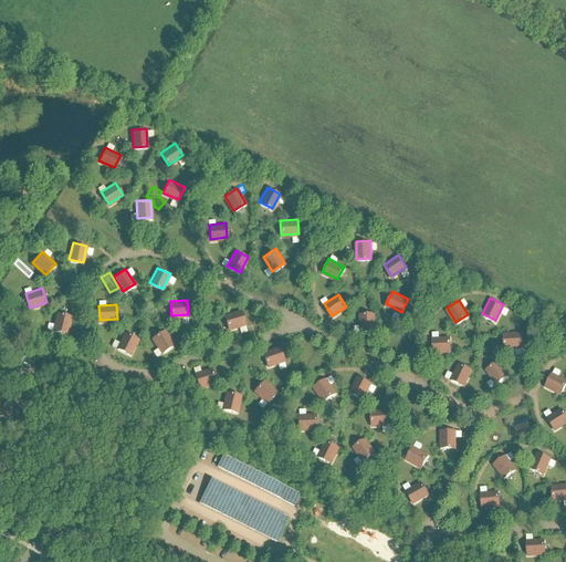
[(229,328),(245,323),(241,309),(224,314),(229,328)]
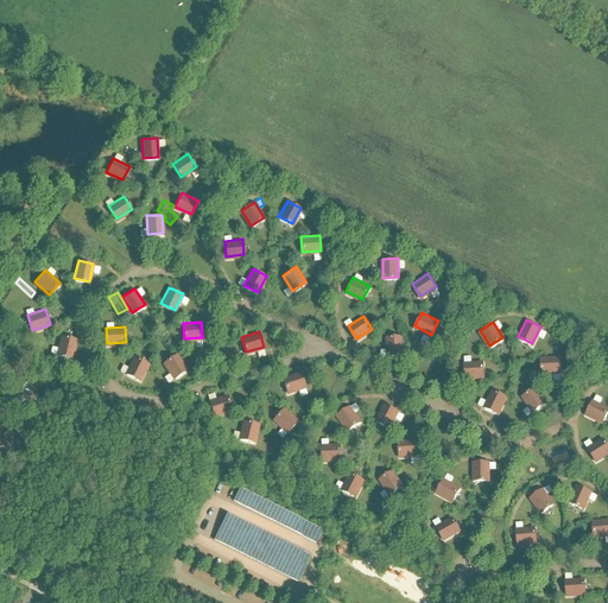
[(73,356),(76,338),(62,335),(57,353),(73,356)]
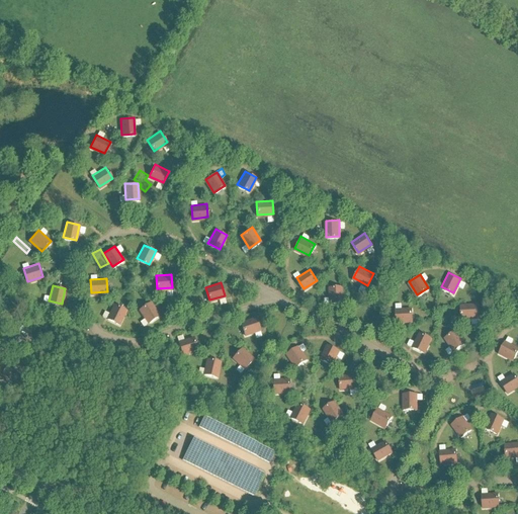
[(330,302),(343,301),(343,285),(330,285),(330,302)]
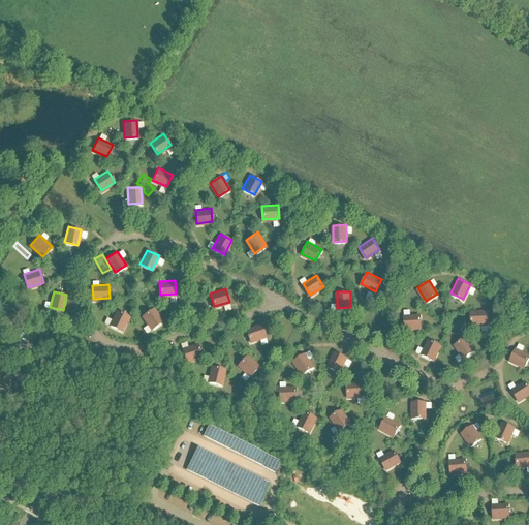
[(151,328),(162,320),(154,307),(143,314),(151,328)]
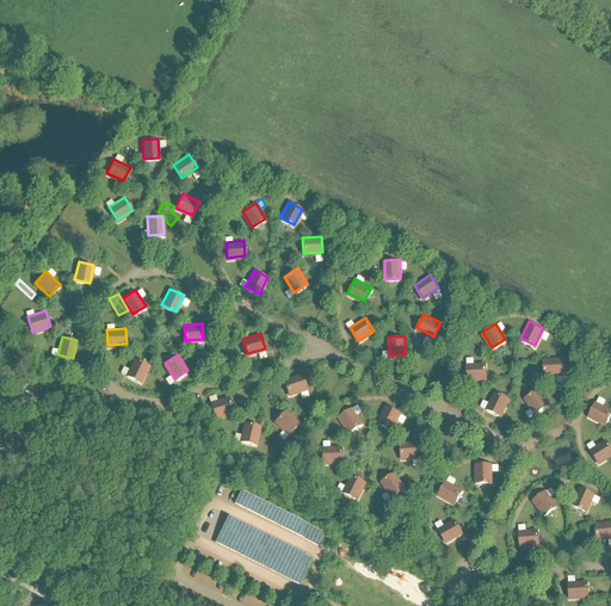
[(141,381),(149,364),(135,357),(127,373),(141,381)]
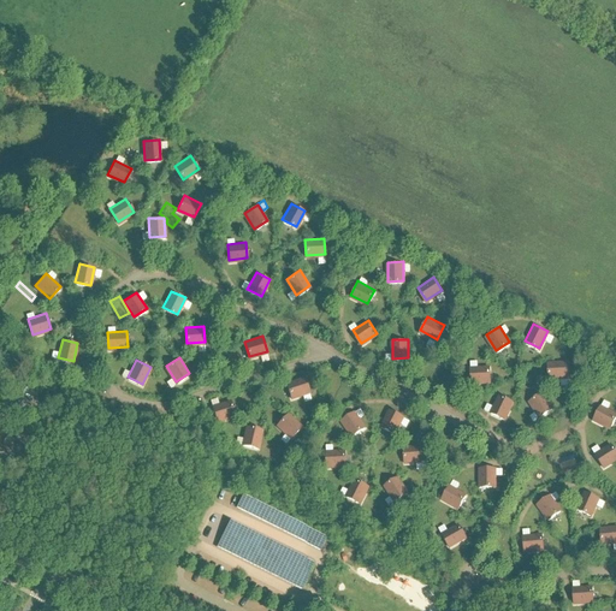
[(549,377),(568,375),(567,360),(548,361),(549,377)]
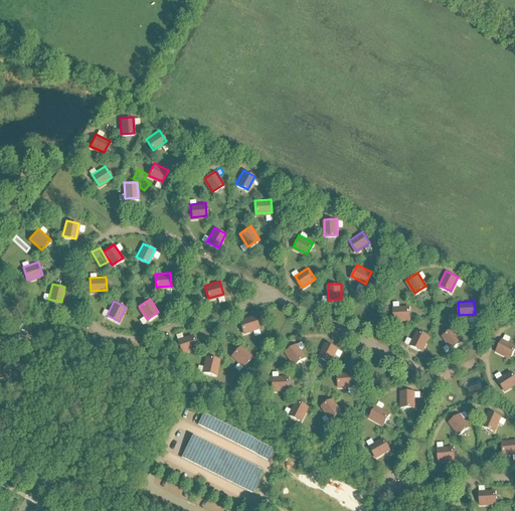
[(394,319),(409,318),(409,305),(393,306),(394,319)]
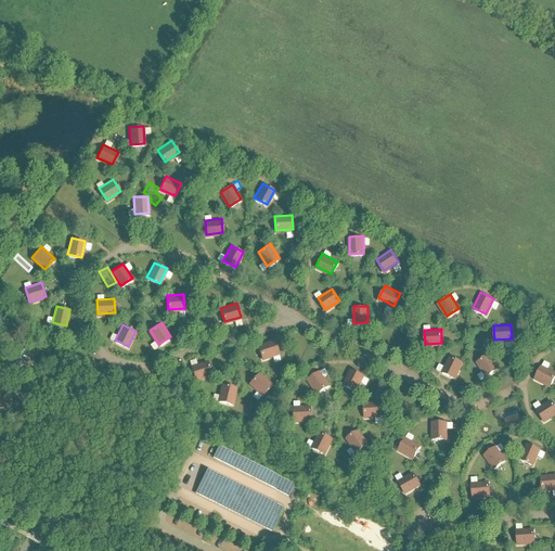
[(262,357),(279,351),(274,338),(258,344),(262,357)]
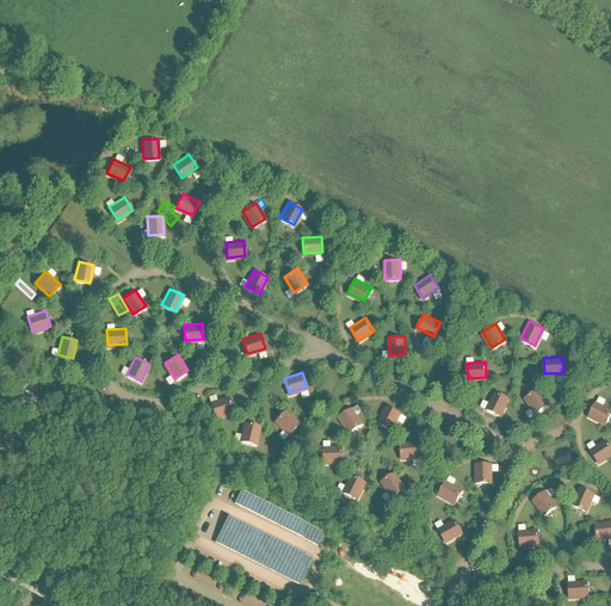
[(535,412),(548,403),(538,388),(525,396),(535,412)]
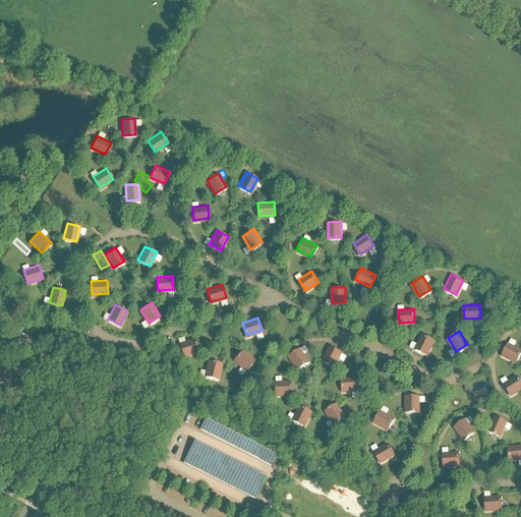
[(426,353),(433,339),(422,333),(415,347),(426,353)]
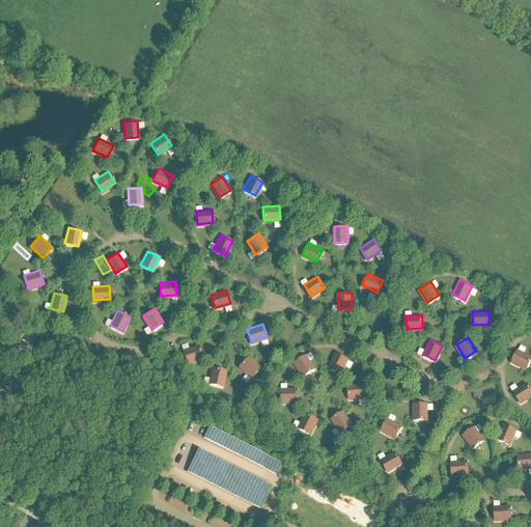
[(7,351),(12,343),(8,340),(3,348),(7,351)]
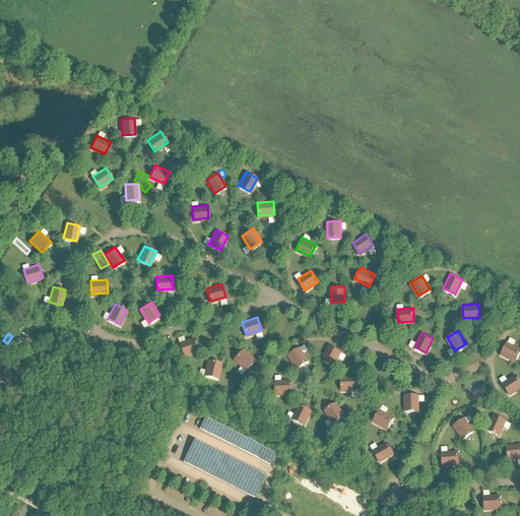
[(183,355),(198,349),(194,337),(179,341),(183,355)]
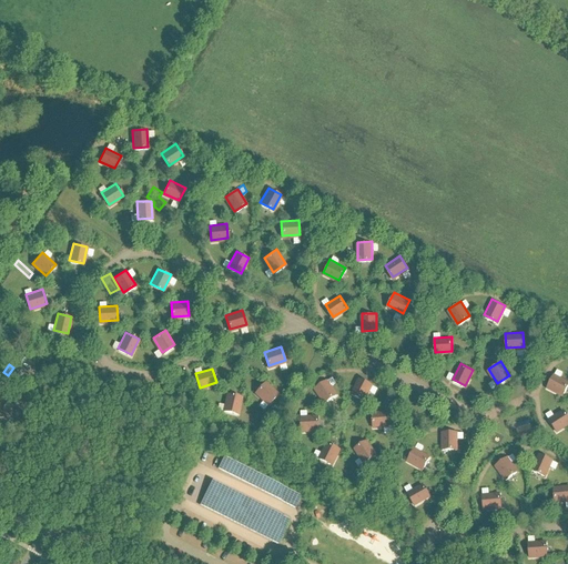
[(563,393),(567,382),(567,380),(554,373),(547,385),(563,393)]
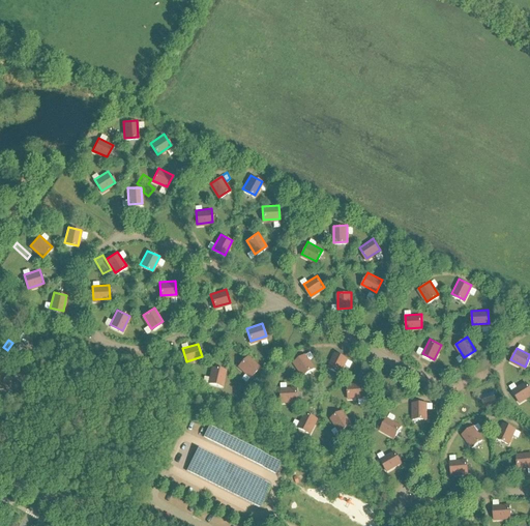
[(340,372),(347,357),(335,351),(328,366),(340,372)]
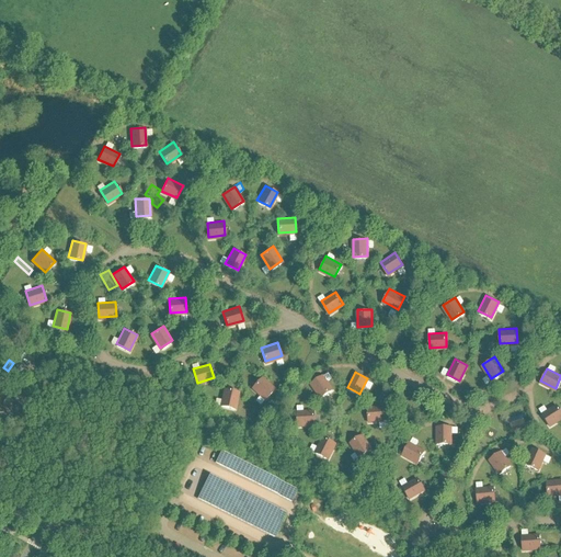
[(321,396),(332,388),(322,374),(311,382),(321,396)]
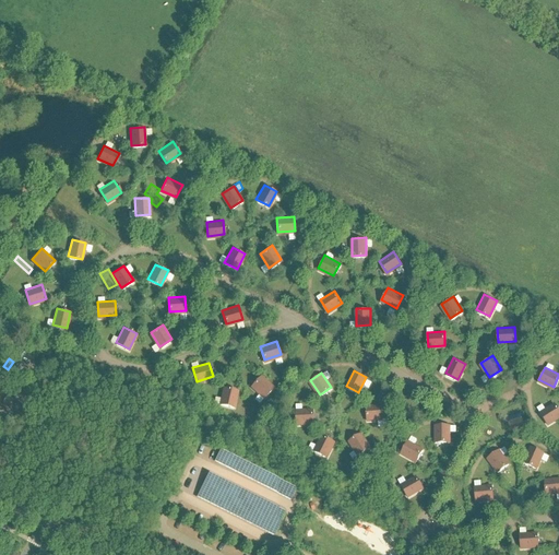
[(263,396),(273,386),(261,374),(251,385),(263,396)]
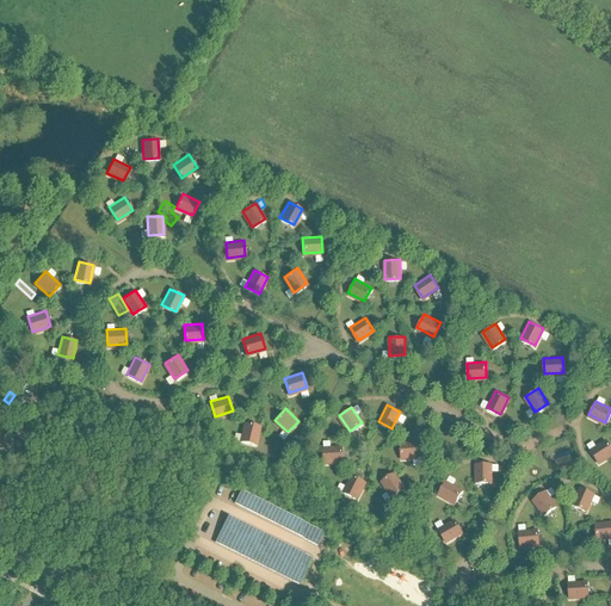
[(255,443),(259,425),(245,421),(240,439),(255,443)]
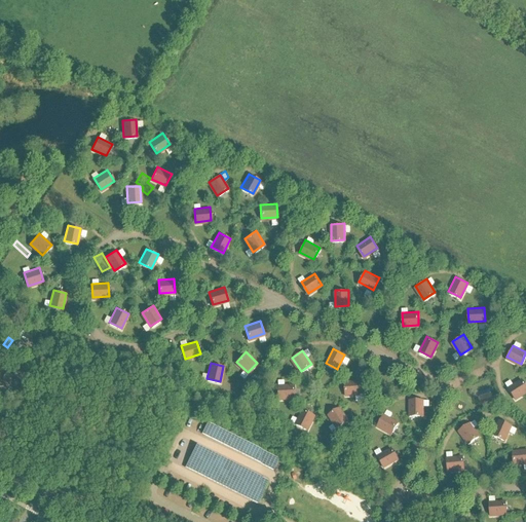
[(516,398),(525,390),(525,383),(522,377),(509,386),(516,398)]
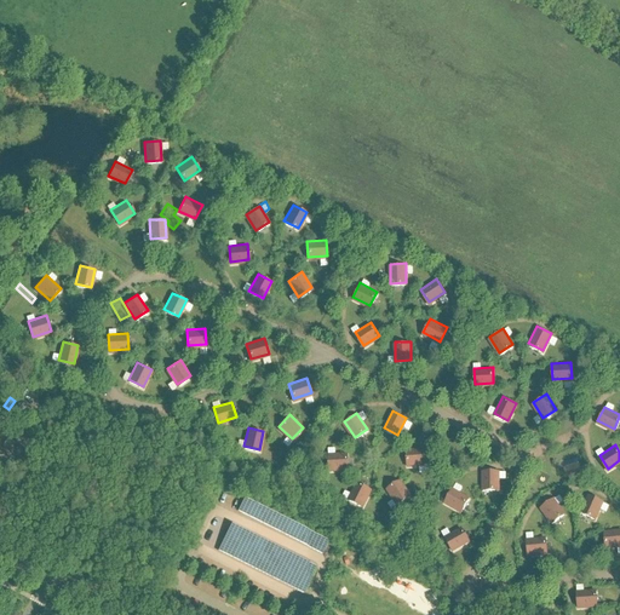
[(407,464),(426,463),(425,447),(407,448),(407,464)]
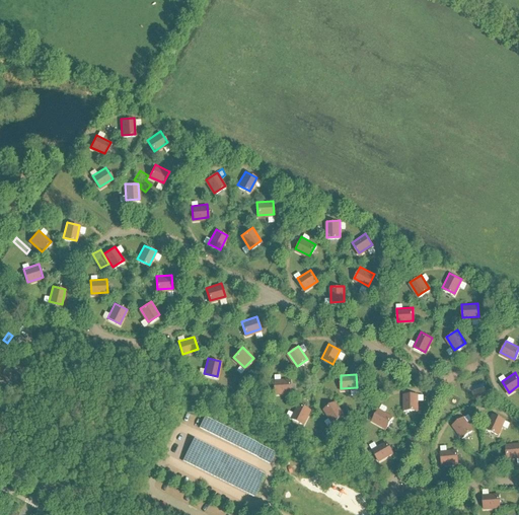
[(276,392),(291,391),(291,378),(275,379),(276,392)]
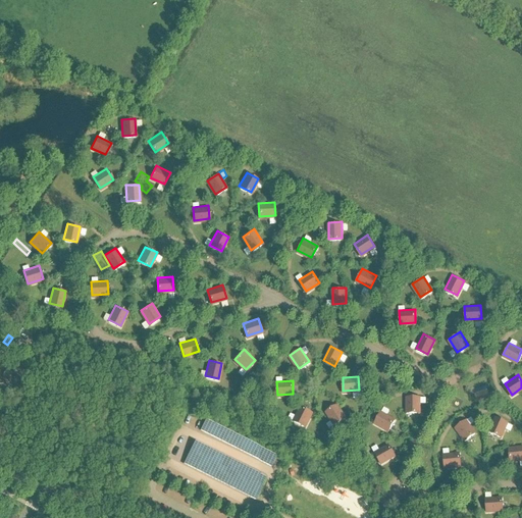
[(406,411),(420,411),(420,395),(407,395),(406,411)]
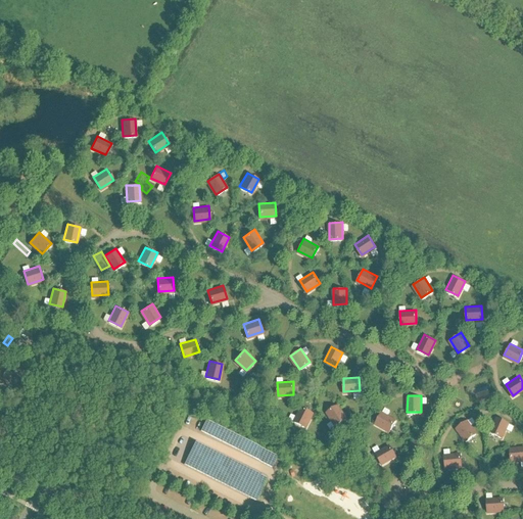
[(335,424),(346,417),(337,404),(327,411),(335,424)]
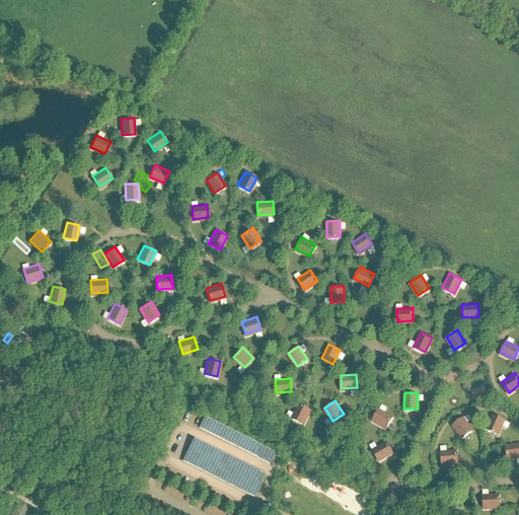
[(303,423),(310,409),(299,402),(292,417),(303,423)]
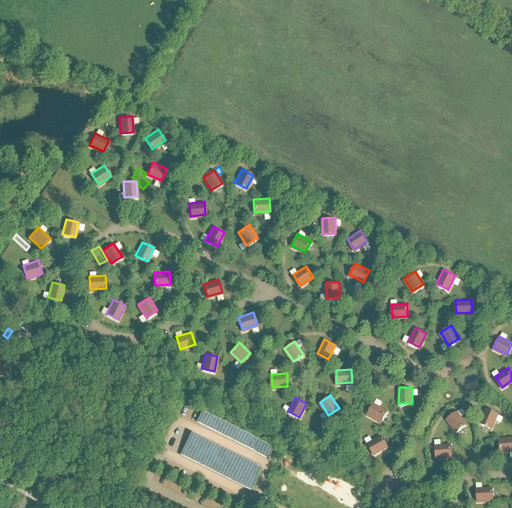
[(381,421),(387,410),(374,402),(367,413),(381,421)]
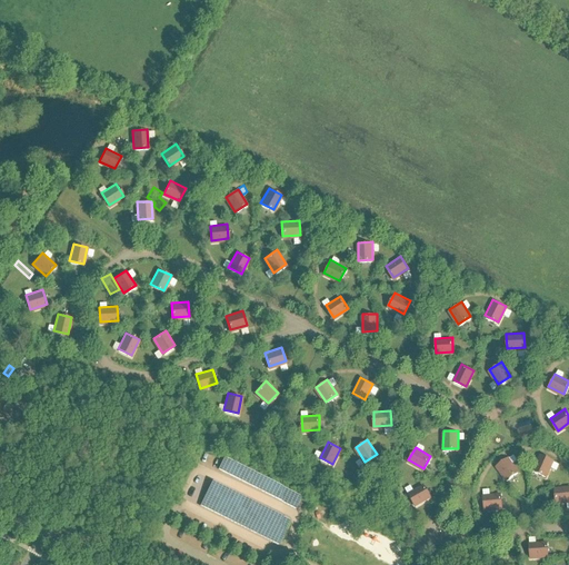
[(546,475),(553,459),(540,453),(532,468),(546,475)]
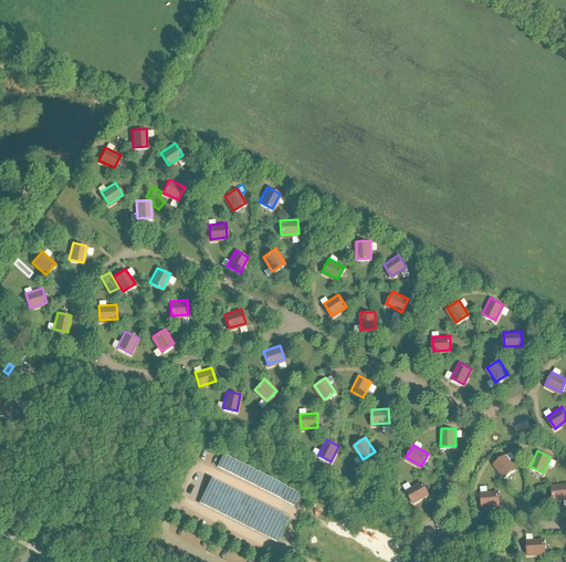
[(504,476),(515,468),(505,454),(493,462),(504,476)]
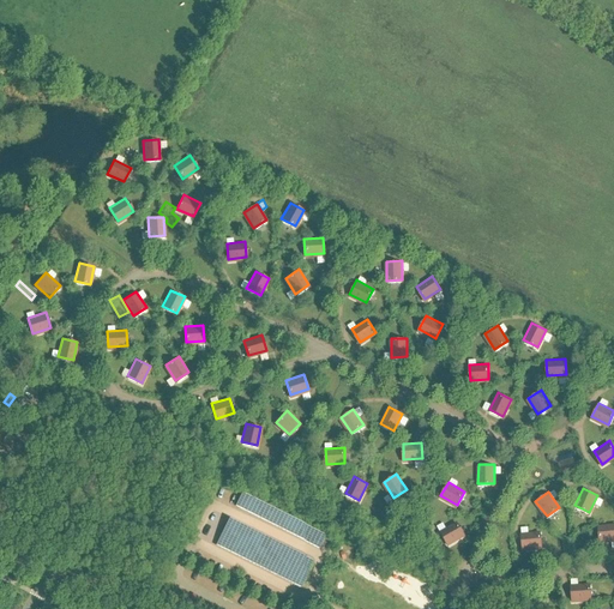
[(449,543),(464,534),(457,520),(440,530),(449,543)]
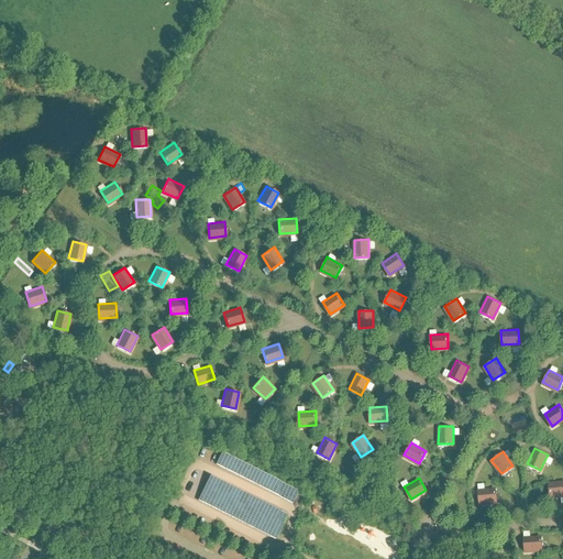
[(550,495),(562,494),(562,479),(549,481),(550,495)]
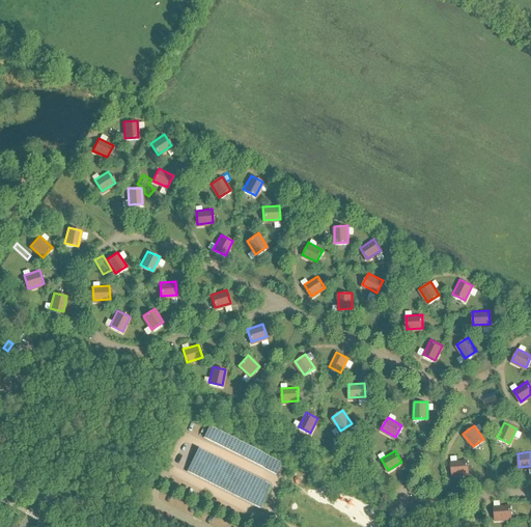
[(452,474),(469,472),(467,459),(451,461),(452,474)]
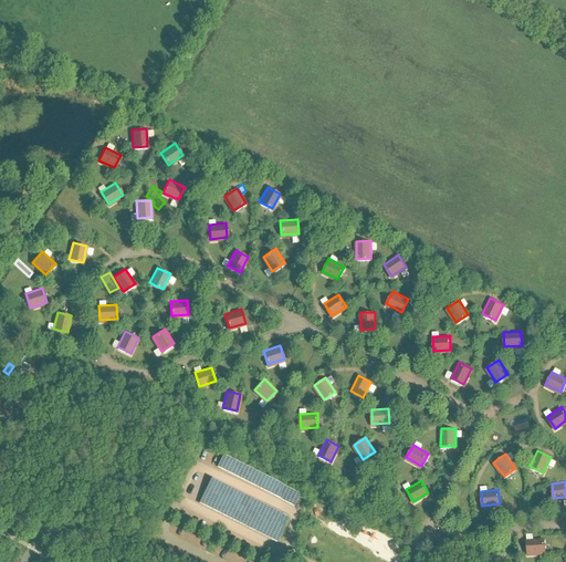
[(527,553),(545,552),(544,538),(526,539),(527,553)]
